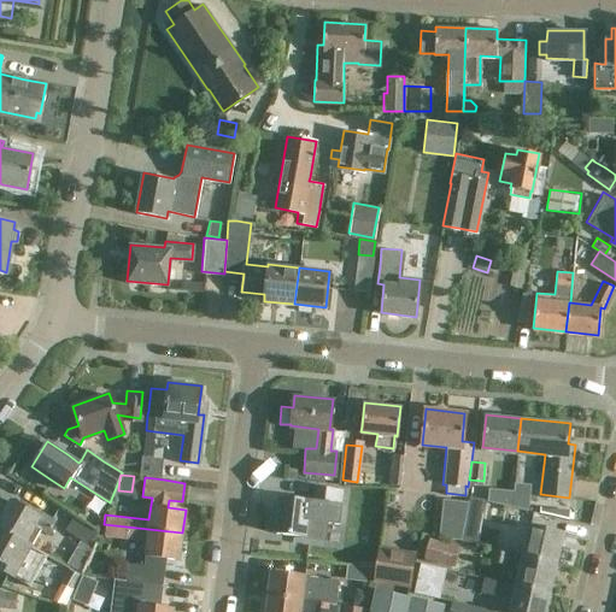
[(280,496),(275,531),(299,534),(301,535),(322,537),(324,521),(327,521),(338,522),(341,489),(340,489),(316,486),(314,501),(280,496)]
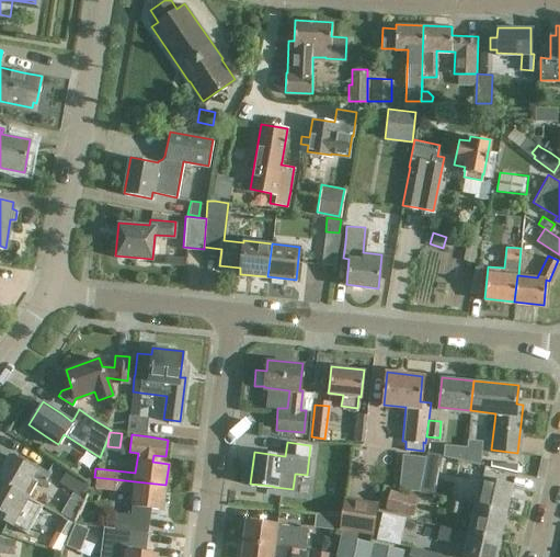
[(426,451),(423,468),(438,472),(442,453),(426,451)]
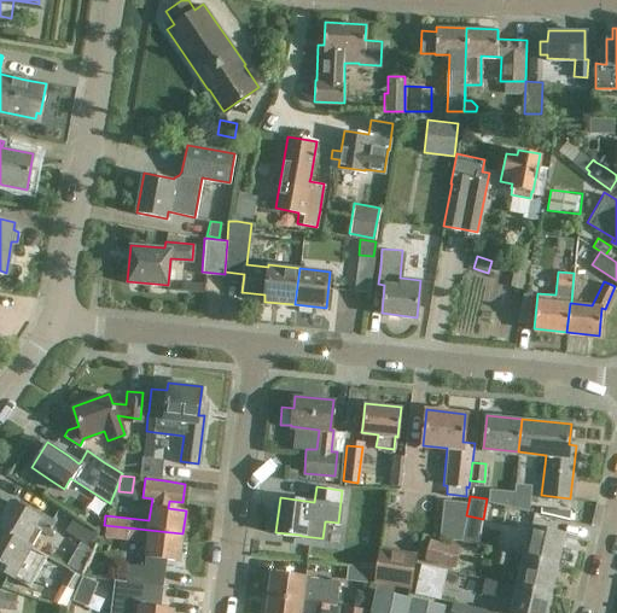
[(0,527),(31,546),(41,529),(48,533),(56,520),(29,506),(27,509),(11,500),(0,518),(0,527)]
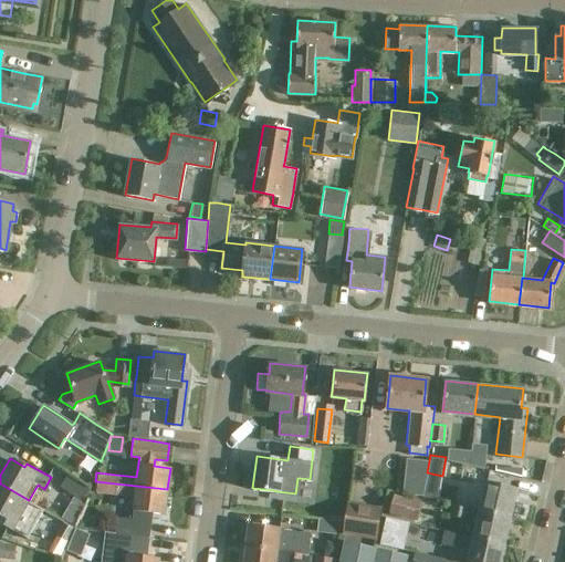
[(446,475),(456,477),(471,481),(473,469),(448,464),(446,475)]
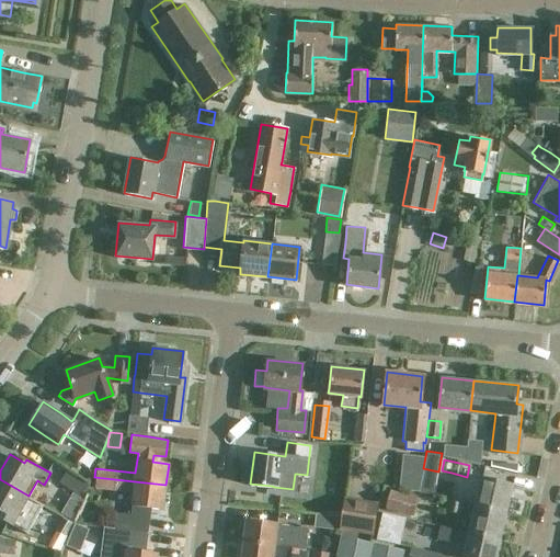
[(500,461),(499,466),(516,470),(517,462),(500,461)]
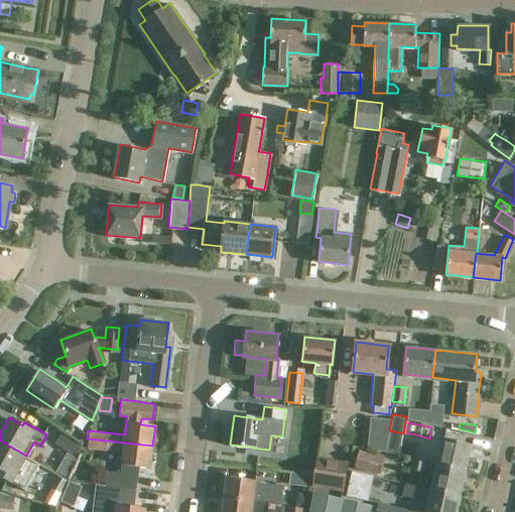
[(82,444),(80,443),(69,436),(60,431),(54,441),(75,455),(82,444)]
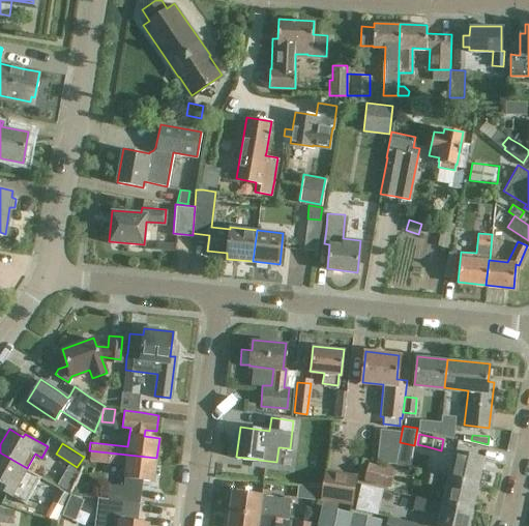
[(89,450),(88,459),(125,464),(124,475),(122,485),(108,483),(107,496),(137,500),(139,477),(154,479),(155,467),(156,458),(89,450)]
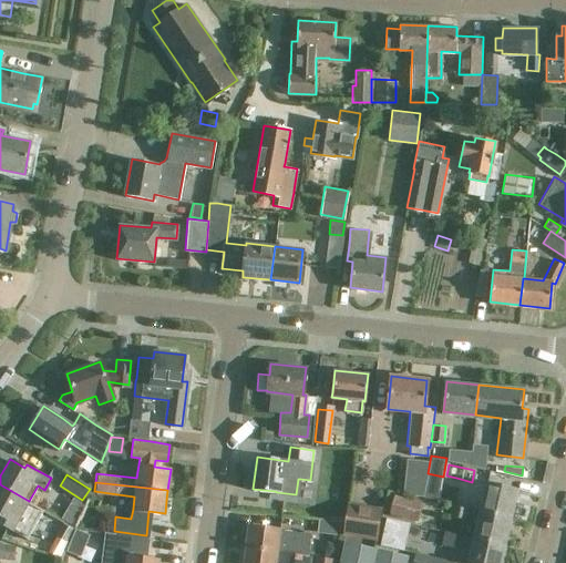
[(479,509),(511,517),(516,490),(485,482),(479,509)]
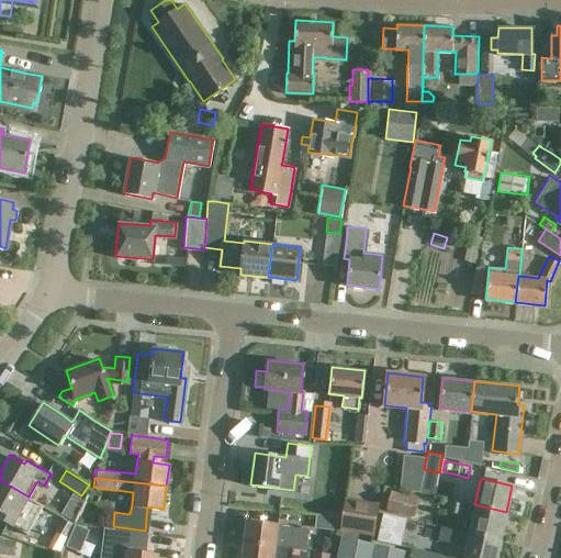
[(0,517),(14,526),(26,533),(43,504),(29,497),(0,480),(0,517)]
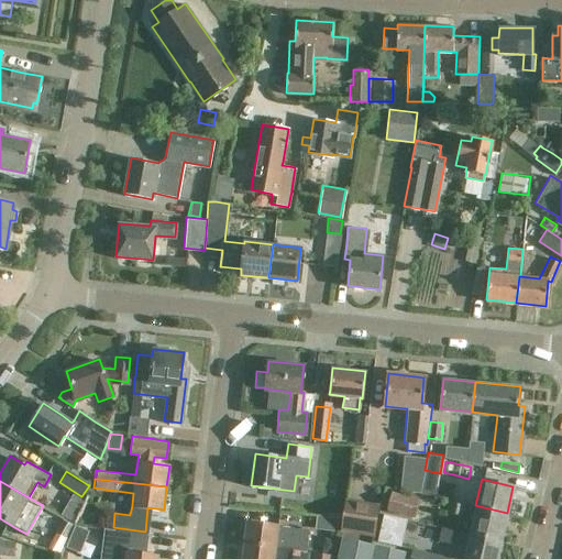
[(386,507),(412,513),(418,493),(390,486),(386,507)]
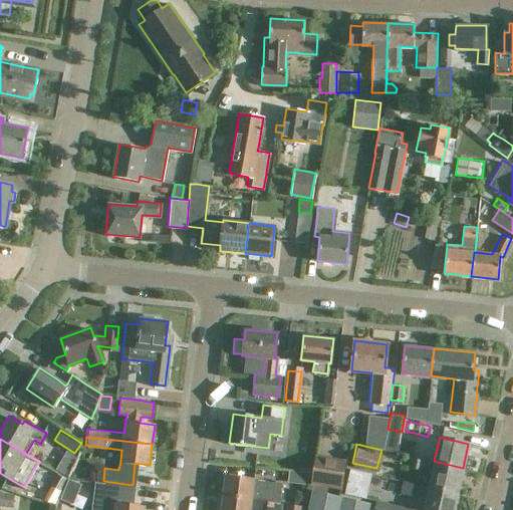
[(310,484),(342,489),(346,459),(315,454),(310,484)]
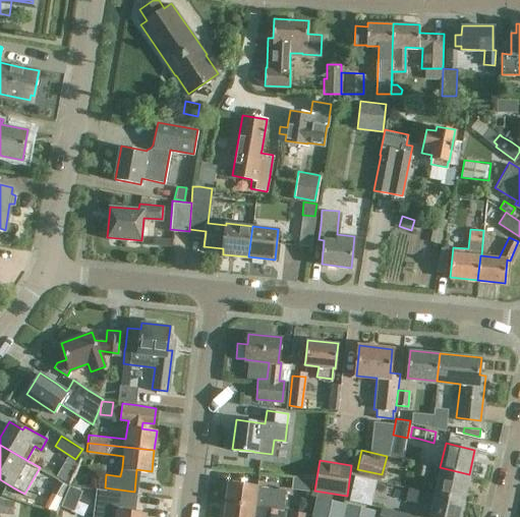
[(411,472),(426,476),(429,465),(413,462),(411,472)]
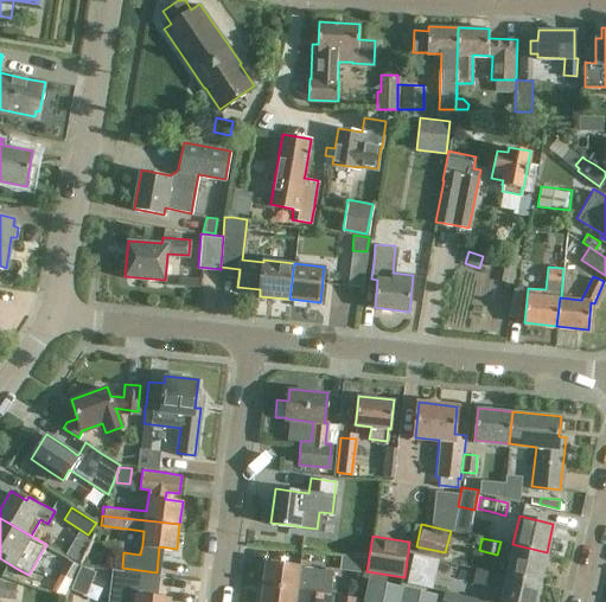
[(540,581),(547,552),(512,544),(506,572),(506,574),(540,581)]
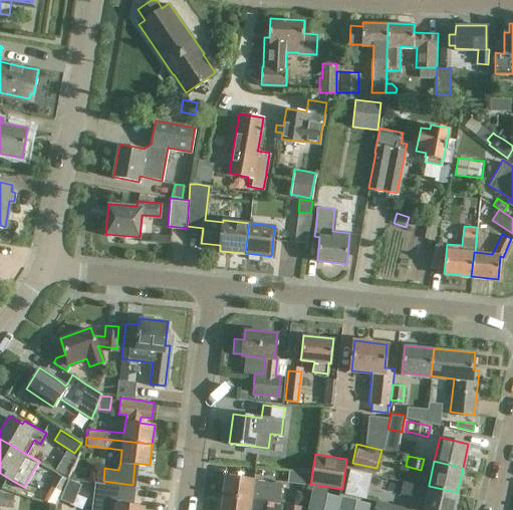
[(344,490),(343,493),(352,495),(365,498),(365,497),(371,472),(349,468),(344,490)]
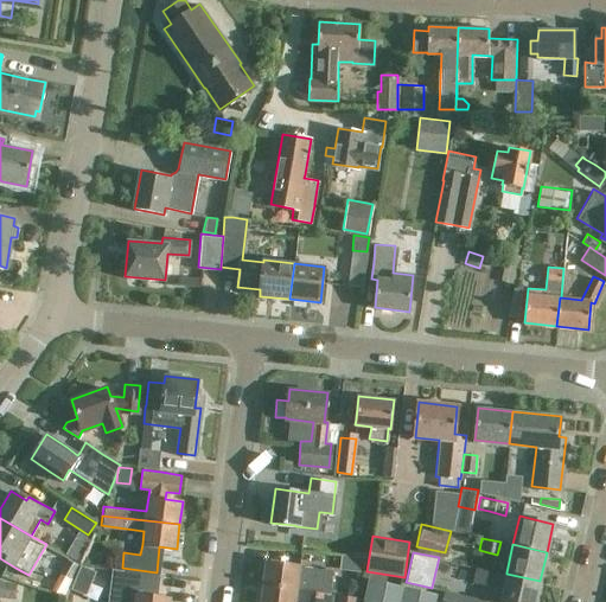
[(65,558),(58,571),(70,577),(78,564),(65,558)]
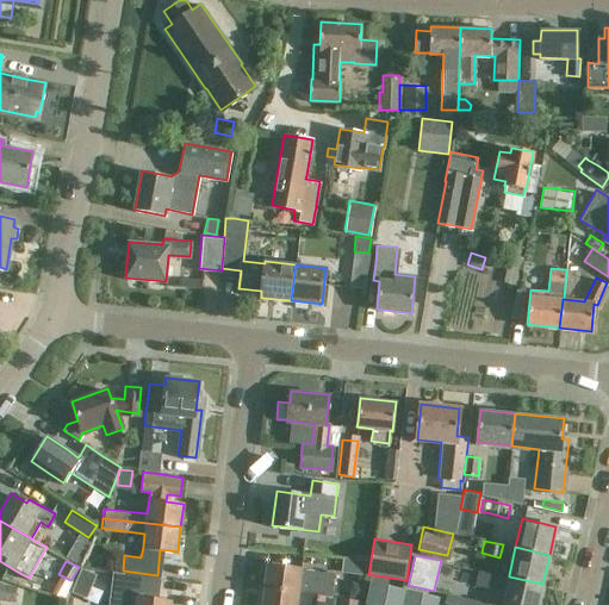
[(267,563),(263,587),(317,594),(330,596),(334,572),(267,563)]
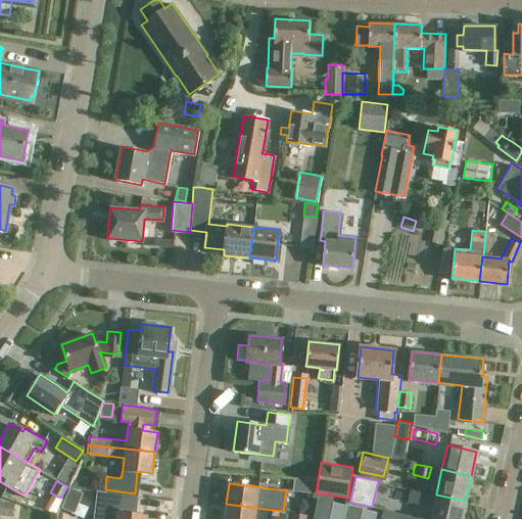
[(69,486),(60,507),(74,513),(83,491),(69,486)]
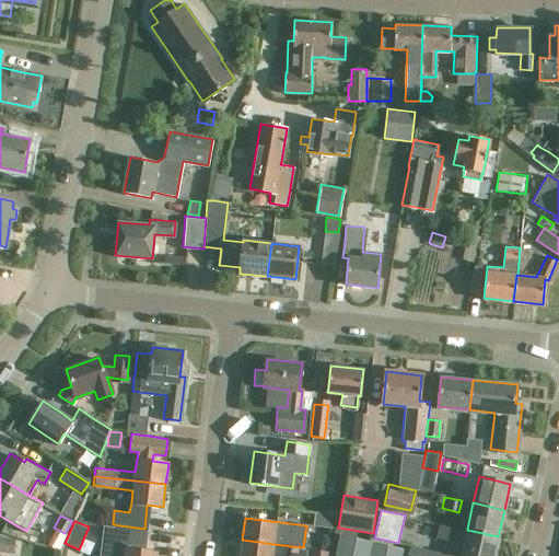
[(437,536),(464,543),(461,555),(462,555),(493,555),(498,536),(467,530),(467,529),(440,522),(437,536)]
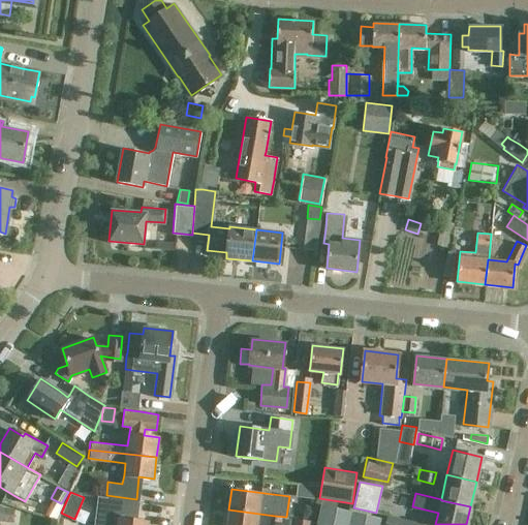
[(96,508),(96,511),(101,517),(119,519),(117,524),(147,524),(148,522),(134,520),(136,500),(140,500),(140,499),(136,499),(106,495),(106,497),(98,495),(96,508)]
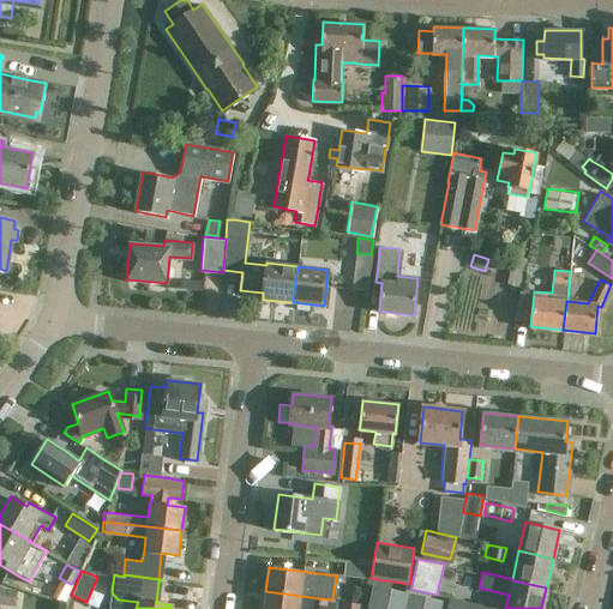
[(353,584),(349,600),(365,603),(368,586),(353,584)]
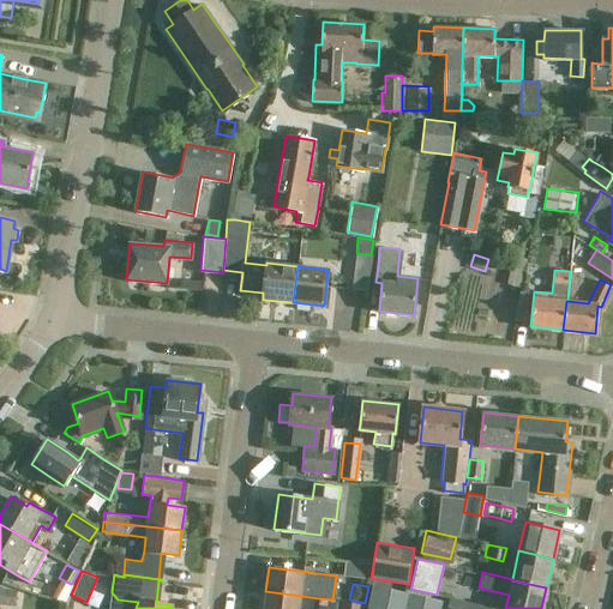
[(373,586),(367,608),(438,608),(440,601),(420,596),(421,591),(410,589),(408,589),(407,594),(373,586)]
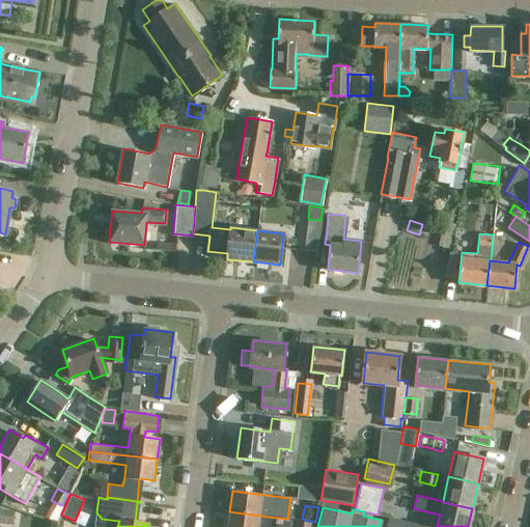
[(386,526),(424,526),(425,524),(397,518),(393,507),(387,510),(389,516),(386,526)]
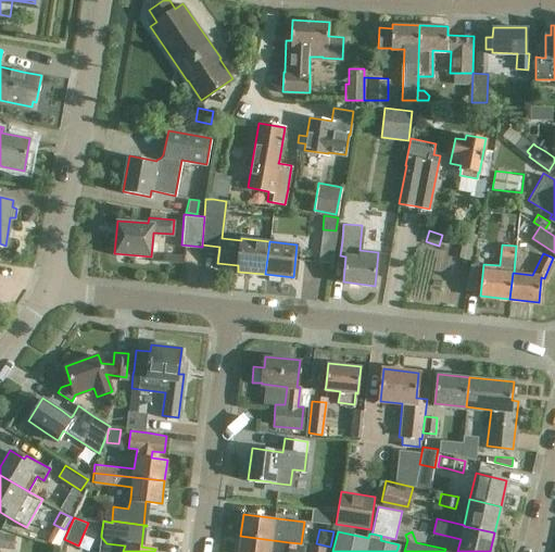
[(0,544),(12,547),(14,535),(0,532),(0,544)]
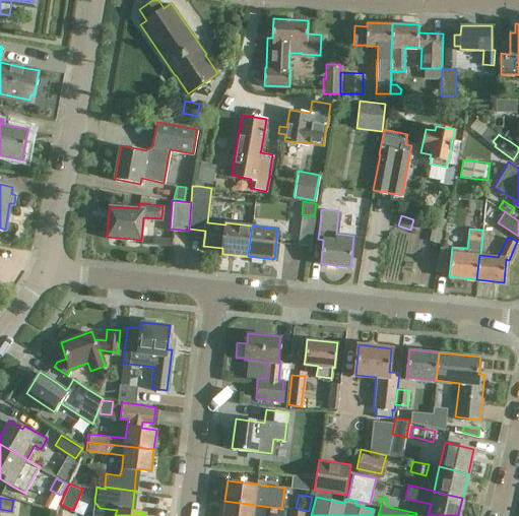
[(284,515),(285,509),(281,508),(270,507),(224,501),(222,515),(284,515)]
